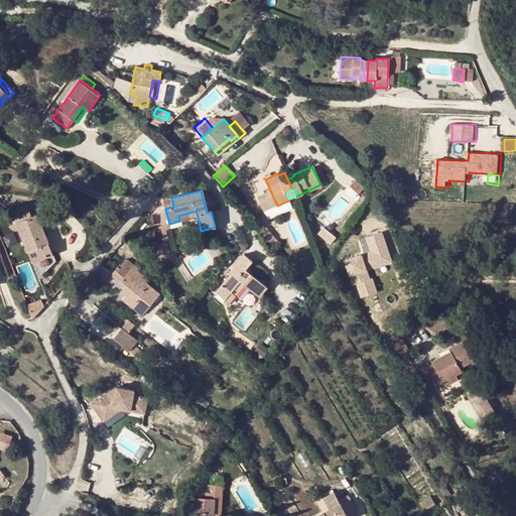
[(163,200),(165,209),(173,207),(171,198),(163,200)]
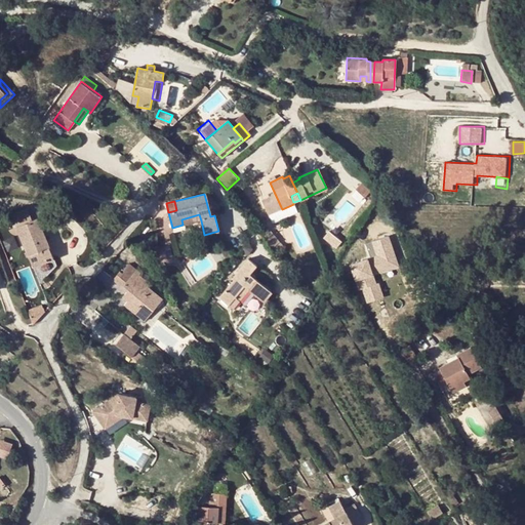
[(295,208),(293,204),(282,209),(284,213),(295,208)]
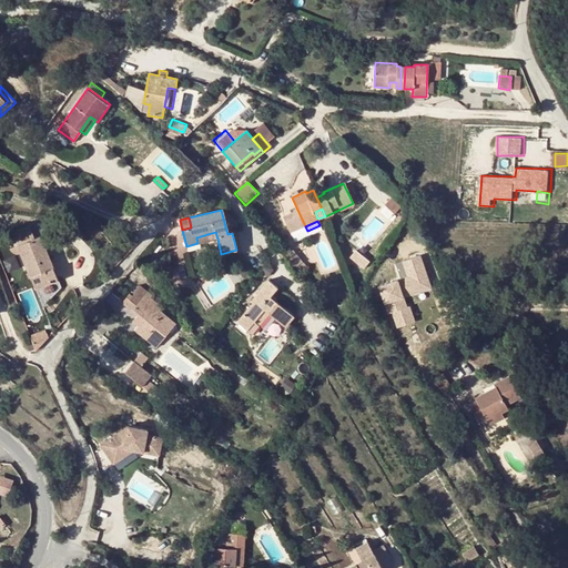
[(196,237),(198,243),(217,239),(215,232),(196,237)]
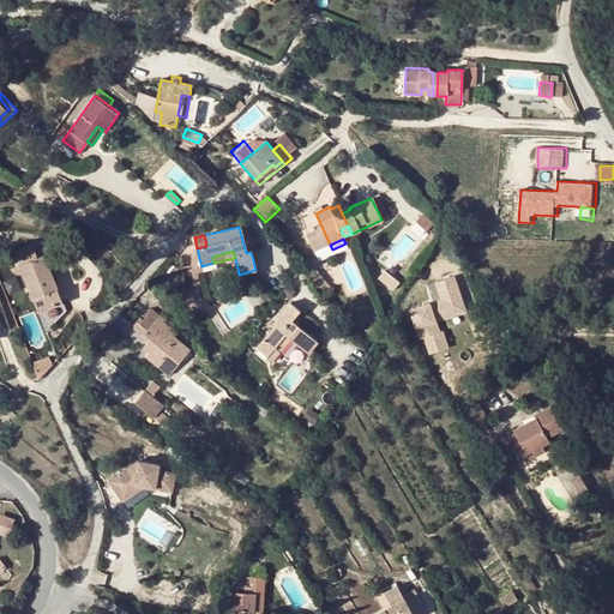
[(43,254),(19,265),(40,312),(64,302),(43,254)]
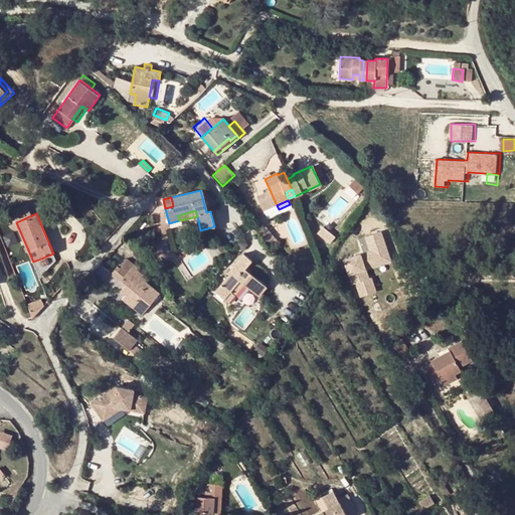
[(324,226),(319,234),(332,243),(337,236),(324,226)]
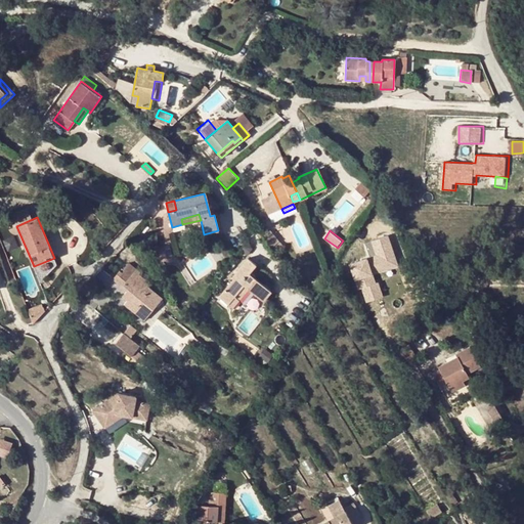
[(372,258),(351,263),(358,291),(363,290),(366,302),(385,298),(378,273),(401,266),(392,234),(367,242),(372,258)]
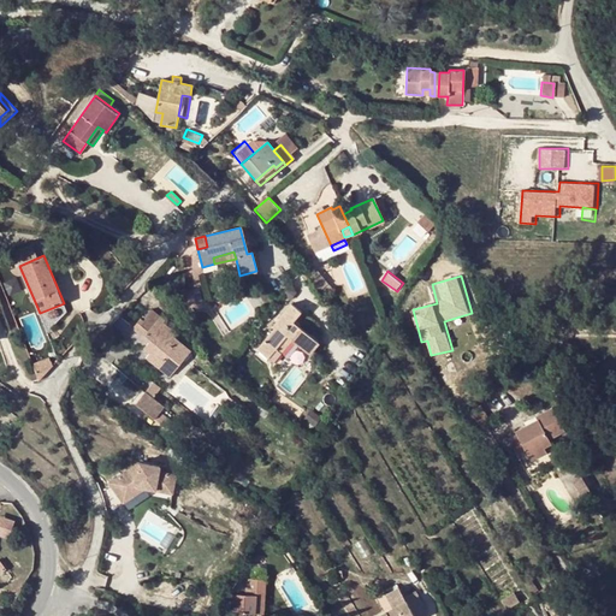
[(288,336),(292,339),(309,354),(318,343),(296,324),(303,315),(291,304),(274,324),(277,326),(258,349),(274,362),(282,354),(277,349),(288,336)]
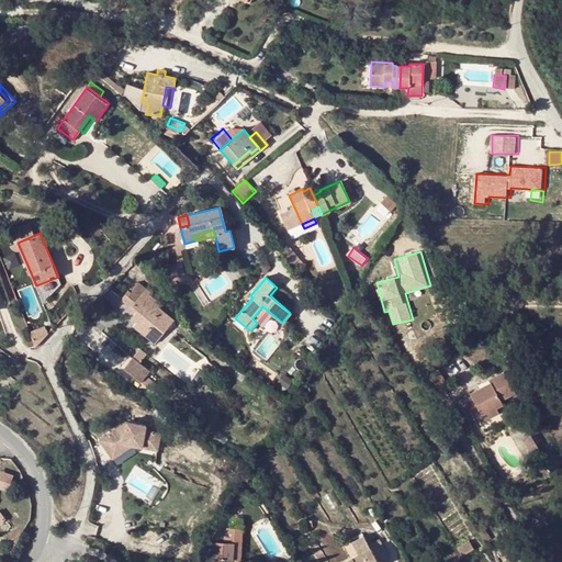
[(130,293),(126,292),(121,300),(136,312),(132,318),(138,324),(135,328),(154,343),(171,318),(155,306),(156,304),(152,301),(153,300),(147,295),(149,292),(136,282),(131,290),(132,291),(130,293)]
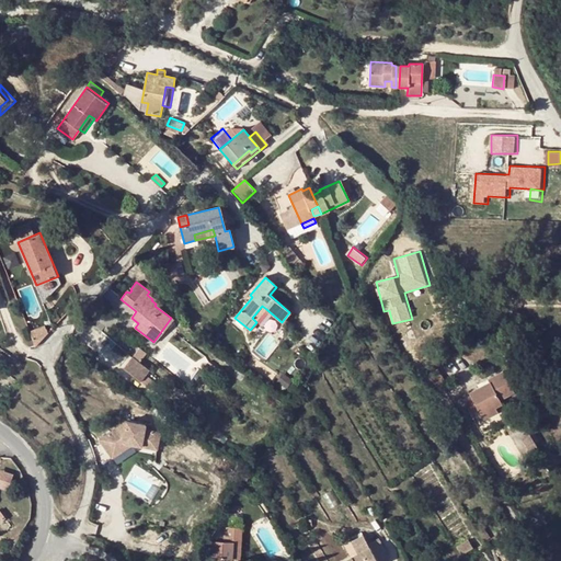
[(252,318),(256,322),(266,309),(262,306),(252,318)]
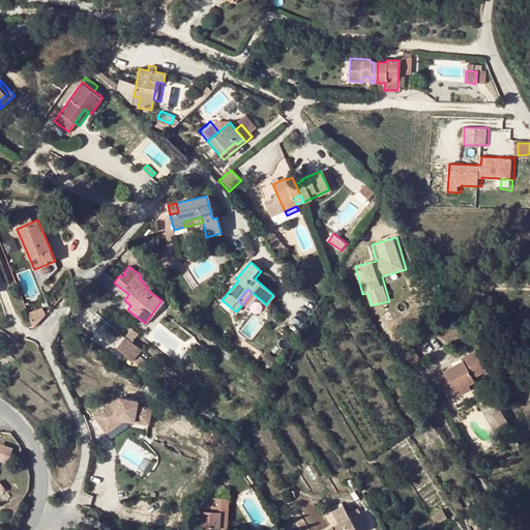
[(39,310),(28,314),(33,326),(45,314),(39,310)]
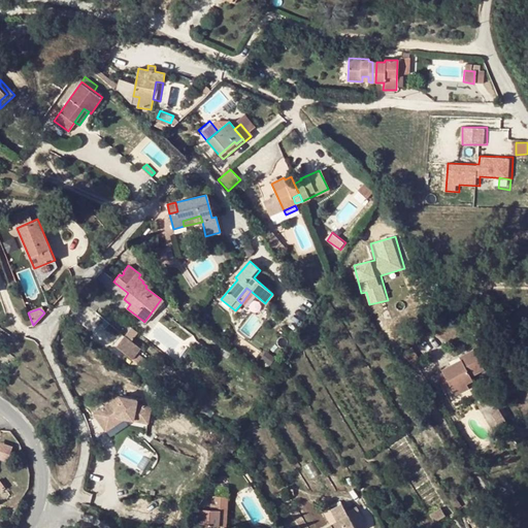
[(131,327),(124,334),(130,340),(137,333),(131,327)]
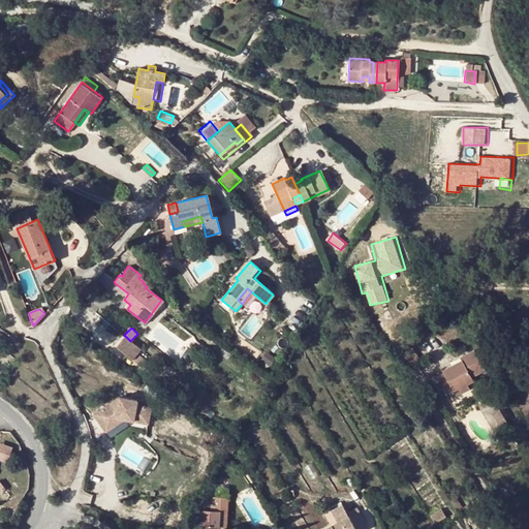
[(124,335),(115,344),(136,367),(143,362),(134,353),(138,349),(130,341),(124,335)]
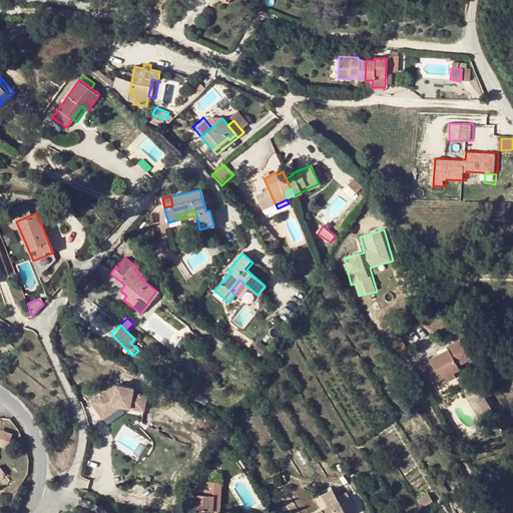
[(191,332),(187,337),(197,343),(200,338),(191,332)]
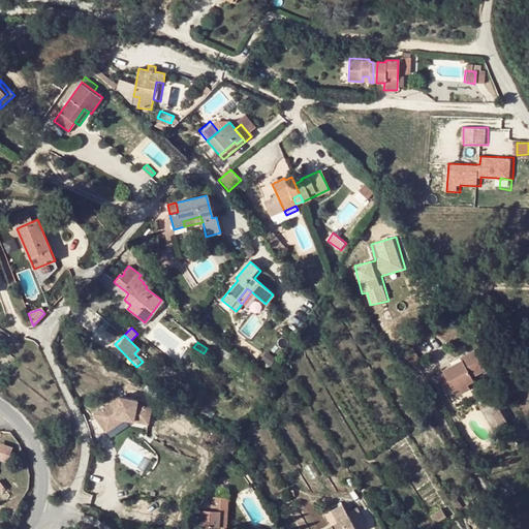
[(440,370),(433,374),(442,392),(449,387),(453,392),(465,383),(463,379),(469,376),(467,372),(480,364),(469,345),(455,353),(456,356),(438,367),(440,370)]
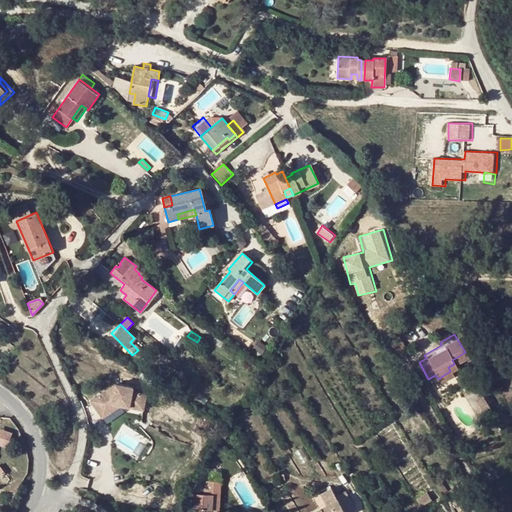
[(389,345),(396,356),(405,350),(399,339),(389,345)]
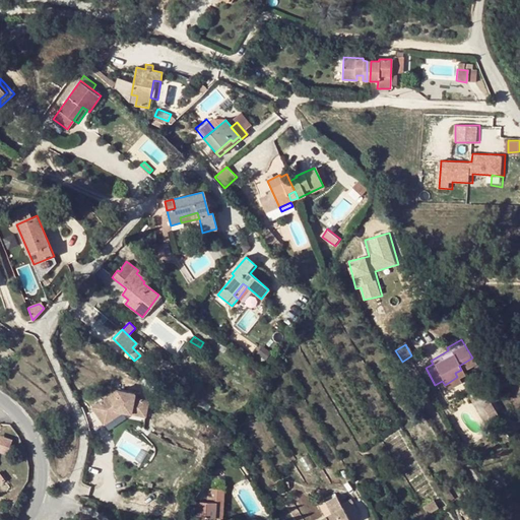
[(457,377),(445,385),(447,389),(459,381),(457,377)]
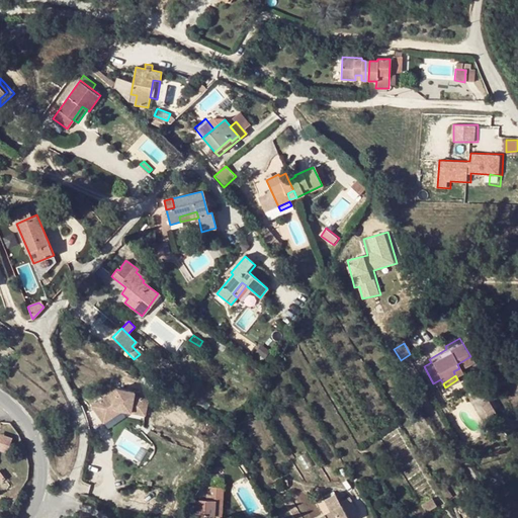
[(114,389),(96,400),(105,411),(109,408),(119,411),(142,416),(145,401),(130,397),(131,393),(114,389)]
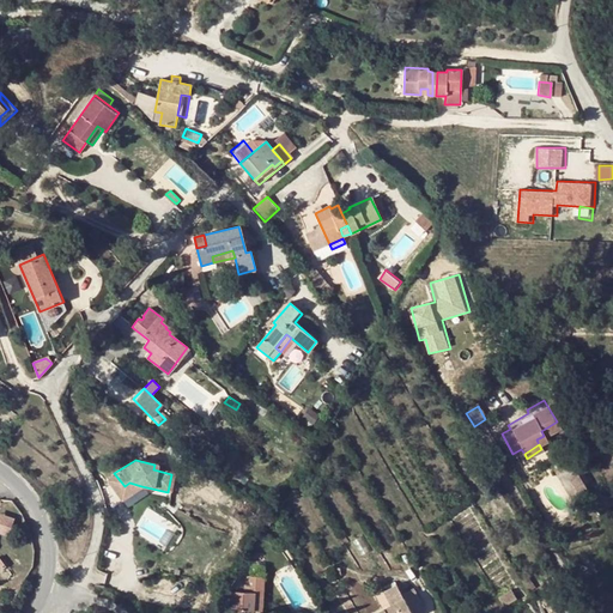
[(125,486),(114,473),(104,479),(119,499),(141,486),(129,483),(125,486)]
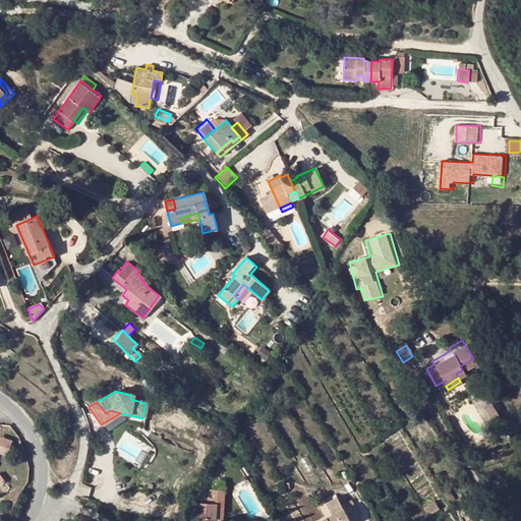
[(485,409),(491,419),(501,413),(496,403),(485,409)]
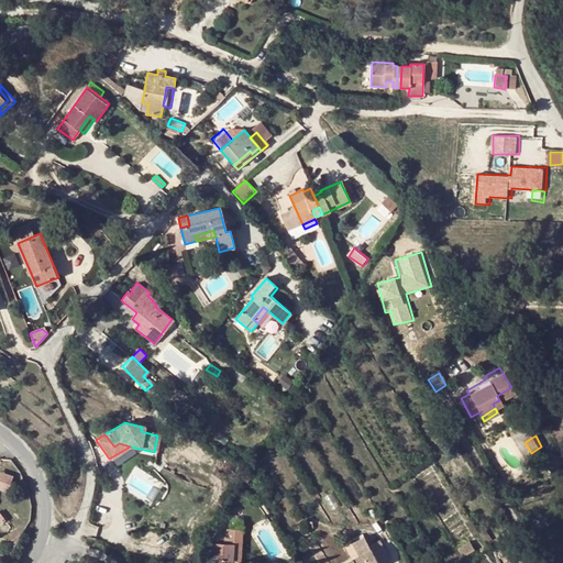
[(0,489),(11,493),(15,474),(0,471),(0,489)]
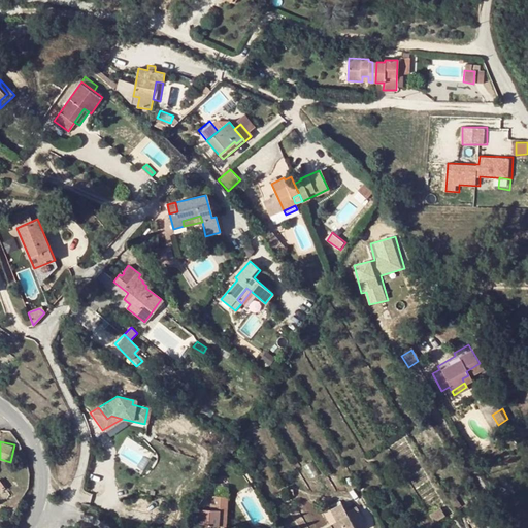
[(451,490),(444,493),(452,504),(458,501),(451,490)]
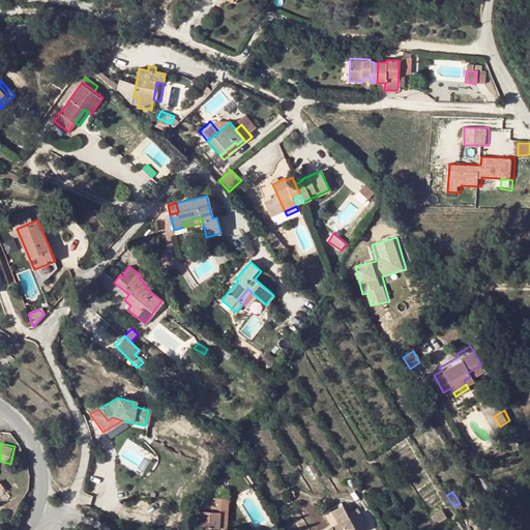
[(228,509),(221,509),(219,512),(211,512),(200,511),(199,529),(209,529),(209,527),(227,528),(228,509)]
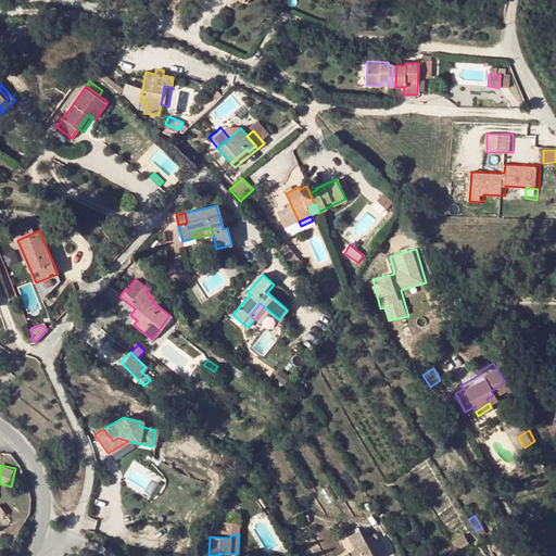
[(464,535),(453,542),(458,551),(469,544),(464,535)]
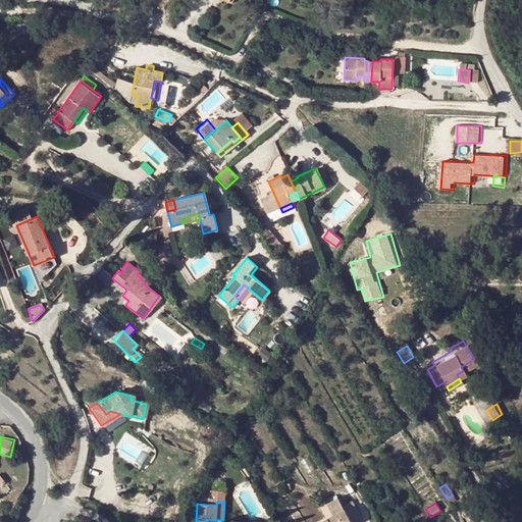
[(349,521),(343,510),(318,521),(349,521)]
